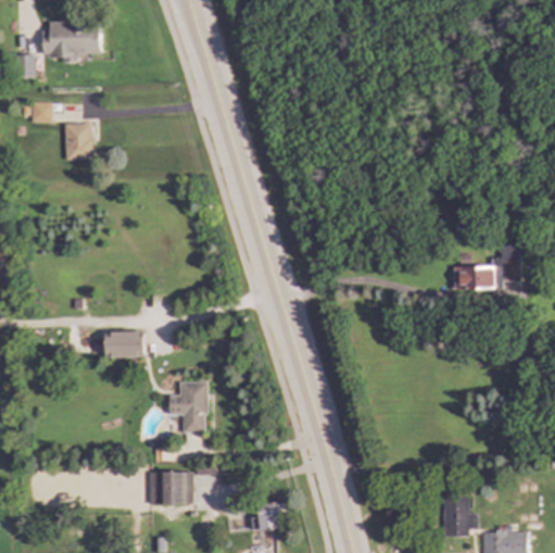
[(99,54),(98,19),(48,19),(48,30),(41,30),(42,59),(77,59),(77,54),(99,54)]
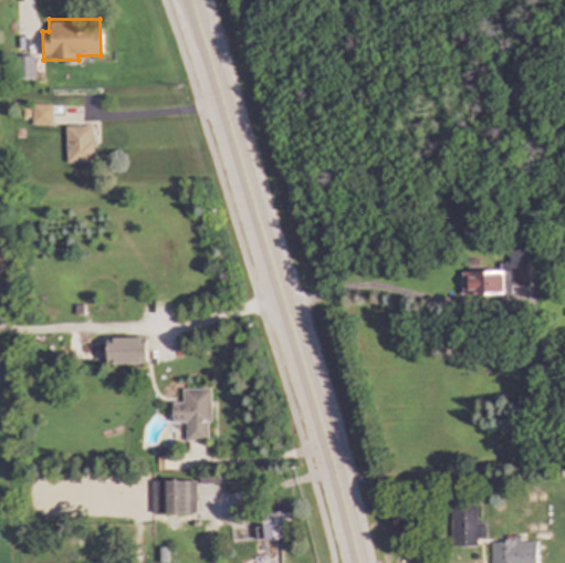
[(33,124),(51,124),(51,105),(33,105),(33,124)]
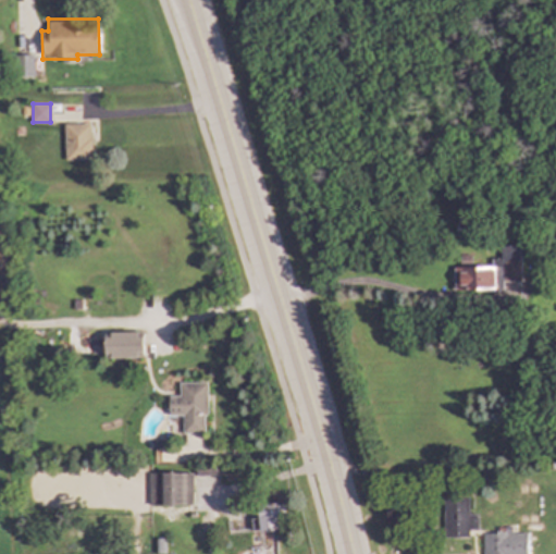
[(65,160),(93,160),(93,123),(65,123),(65,160)]
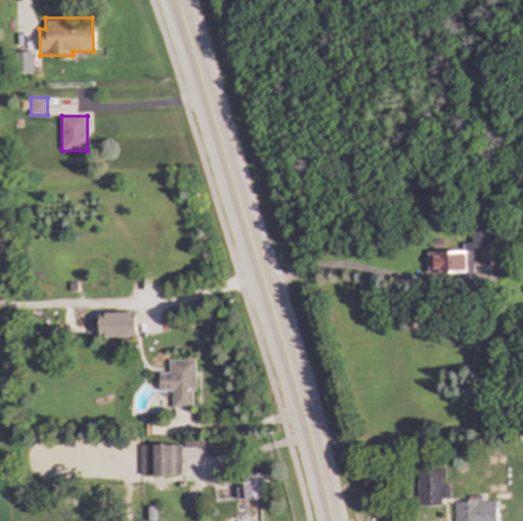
[(428,273),(491,272),(490,231),(472,231),(472,244),(464,244),(464,250),(428,251),(428,273)]
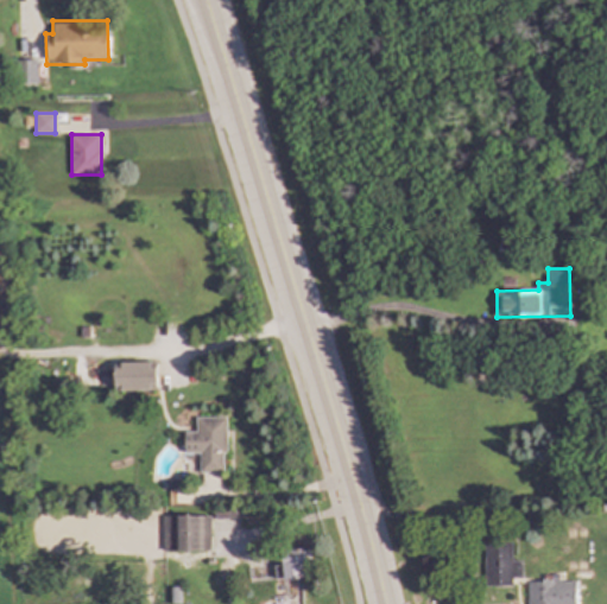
[(155,362),(113,362),(113,390),(155,390),(155,362)]
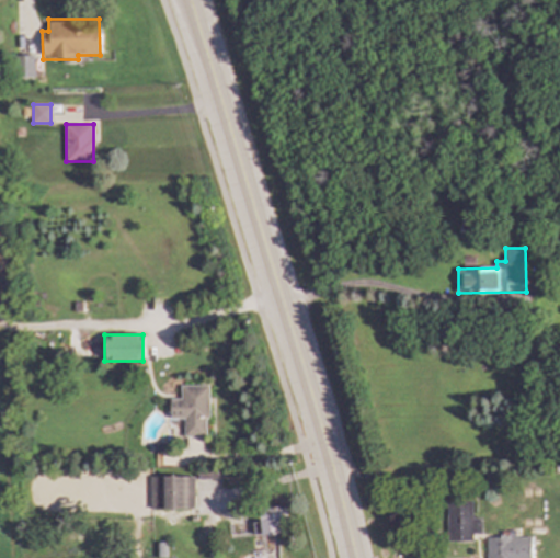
[(180,385),(180,399),(169,398),(169,419),(184,419),(184,435),(207,436),(207,385),(180,385)]
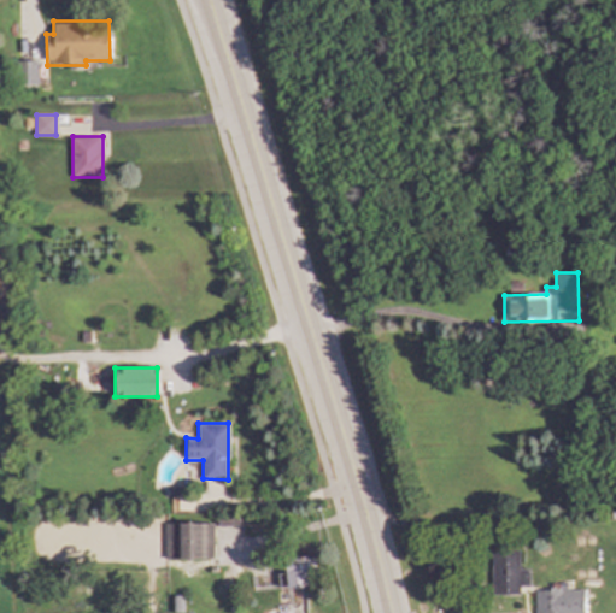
[(215,559),(215,523),(165,523),(165,559),(215,559)]
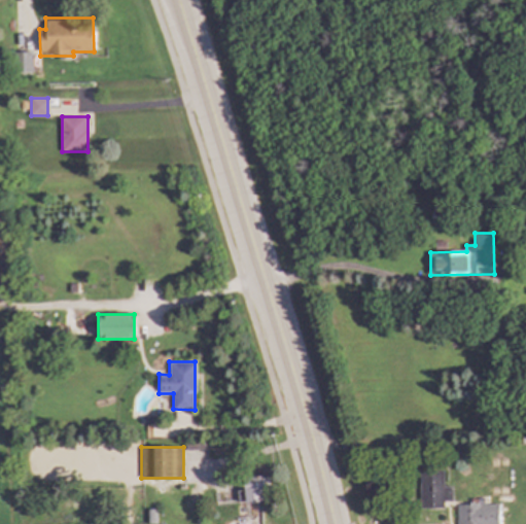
[(419,509),(444,509),(444,501),(452,501),(452,486),(444,486),(444,465),(419,465),(419,509)]
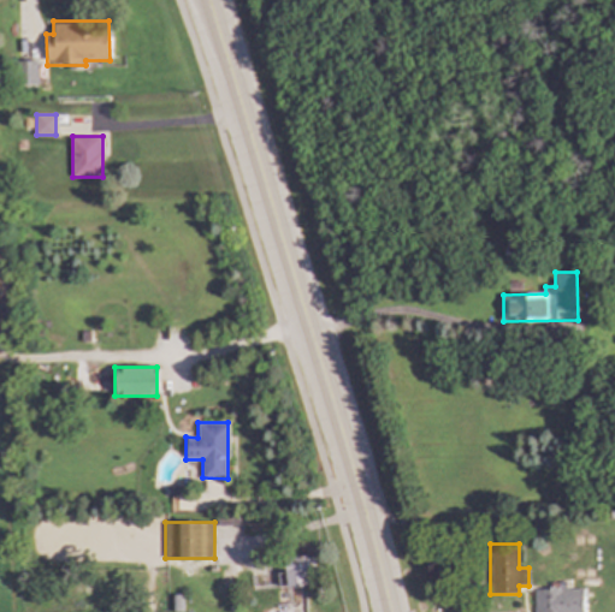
[(534,589),(533,611),(584,611),(585,589),(534,589)]
